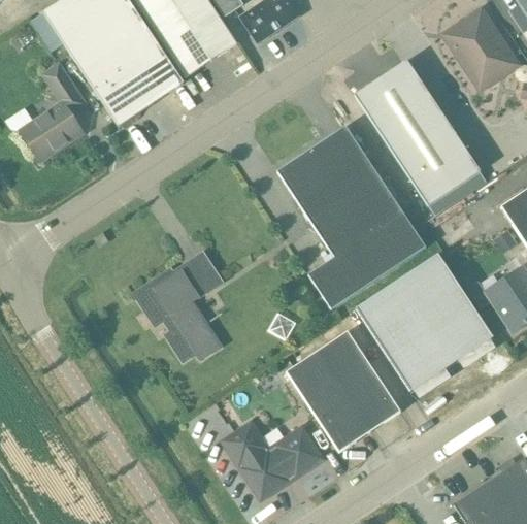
[(61,0),(44,11),(32,20),(53,50),(64,42),(119,125),(185,82),(130,0),(61,0)]
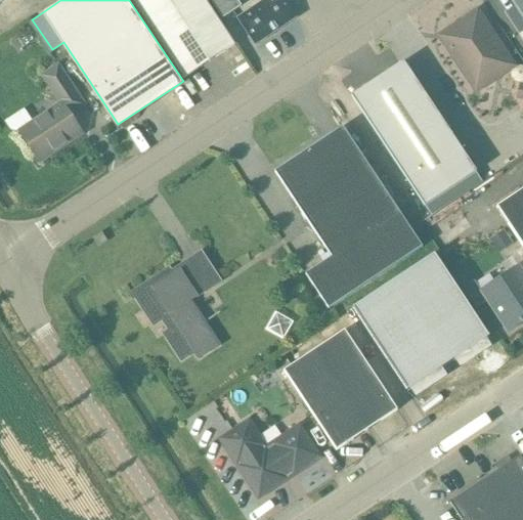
[(224,25),(208,0),(134,0),(173,58),(184,76),(235,42),(224,25)]
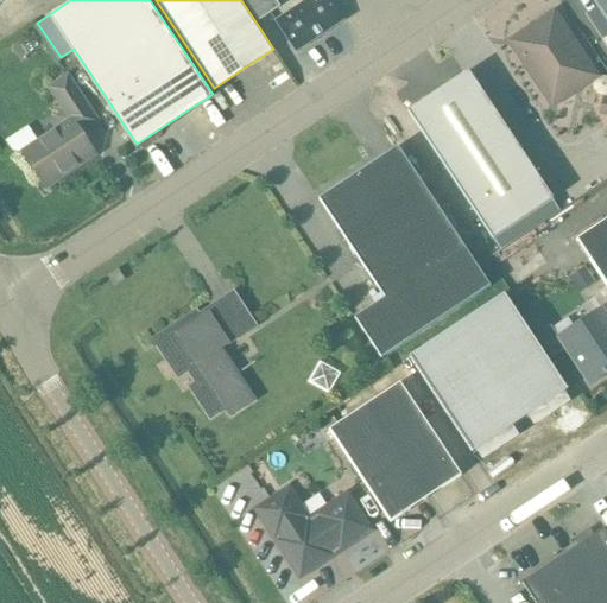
[(282,4),(279,0),(247,0),(259,18),(282,4)]
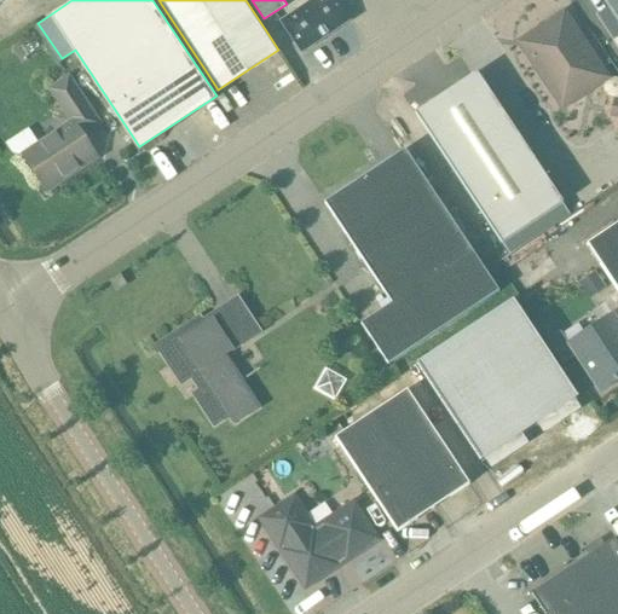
[(351,17),(339,0),(310,0),(282,18),(302,50),(351,17)]
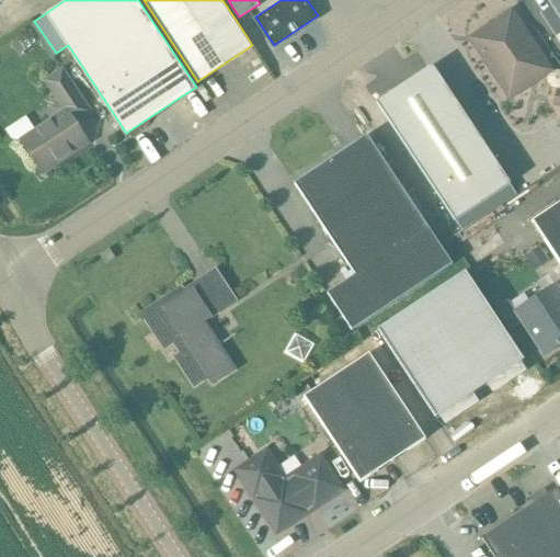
[(558,33),(559,32),(559,0),(550,0),(553,4),(543,11),(558,33)]
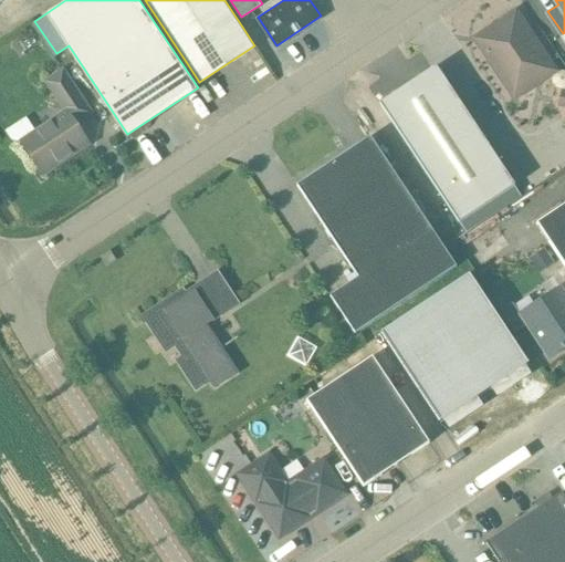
[(555,72),(516,12),(503,21),(502,22),(502,23),(502,24),(502,25),(498,29),(498,28),(497,28),(495,27),(494,27),(493,28),(479,37),(519,96),(555,72)]
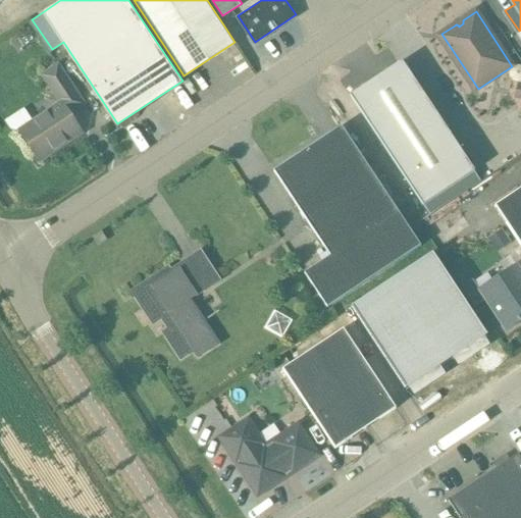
[(475,168),(403,59),(351,93),(423,203),(424,202),(475,168)]
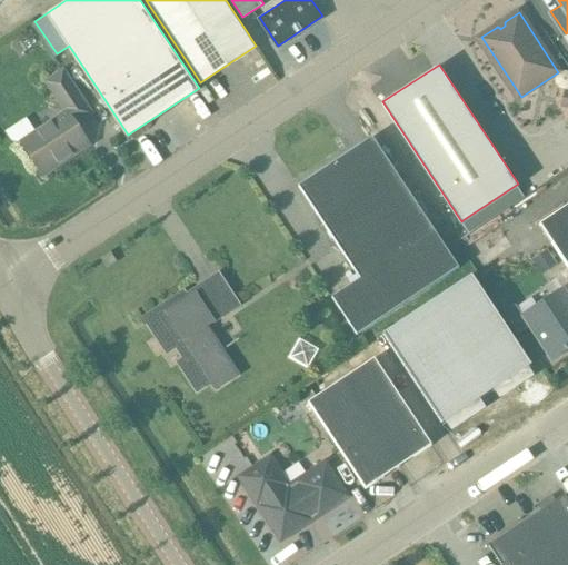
[(92,111),(63,68),(47,79),(67,110),(22,140),(43,172),(90,141),(77,121),(92,111)]
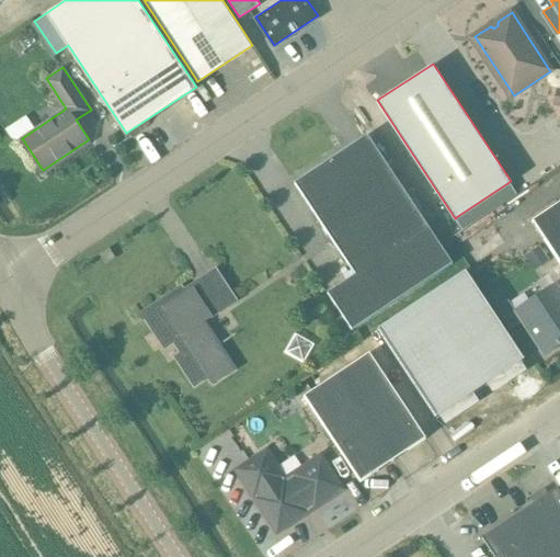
[(453,262),(368,133),(295,181),(356,272),(328,291),(353,328),(453,262)]
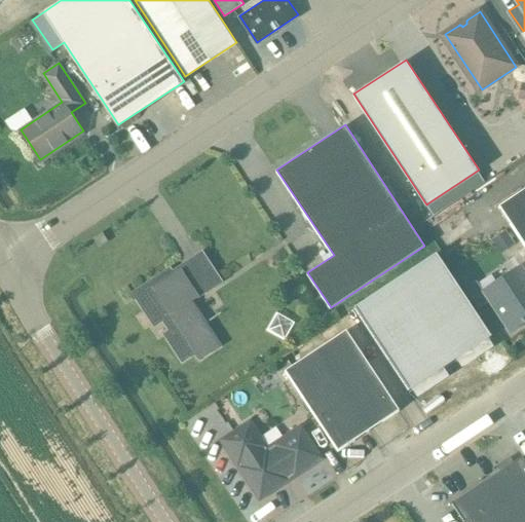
[(479,170),(427,203),(435,214),(485,180),(479,170)]
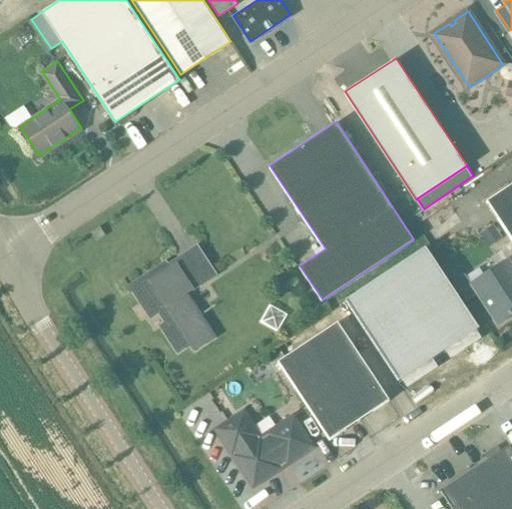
[(511,182),(487,199),(511,236),(511,182)]
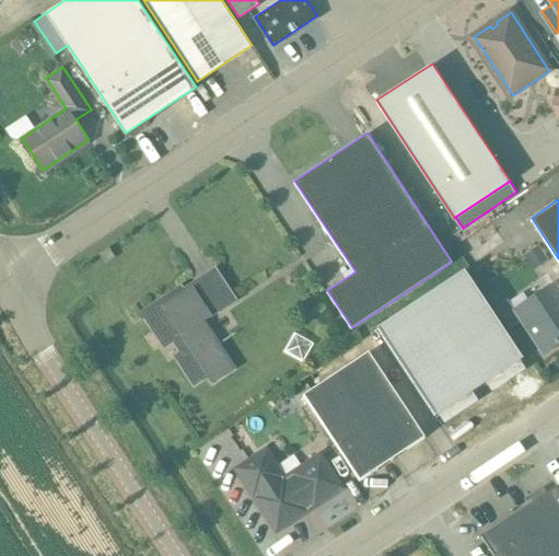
[(539,242),(525,252),(534,264),(548,254),(539,242)]
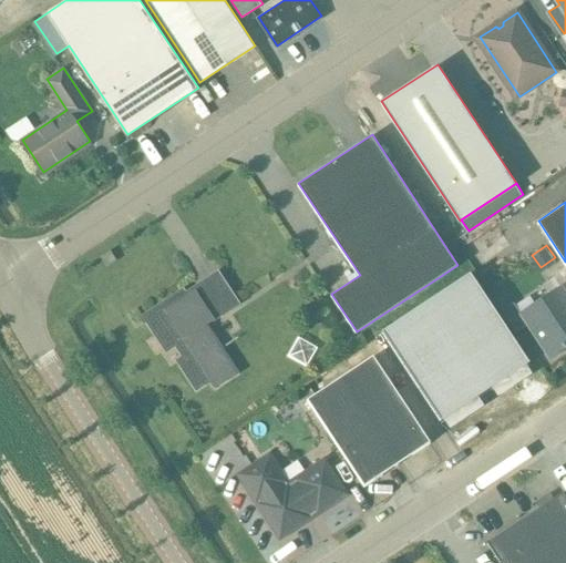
[(238,302),(218,270),(192,288),(194,292),(188,295),(184,288),(145,314),(167,348),(176,341),(185,355),(179,359),(197,387),(211,378),(216,385),(238,370),(206,323),(238,302)]
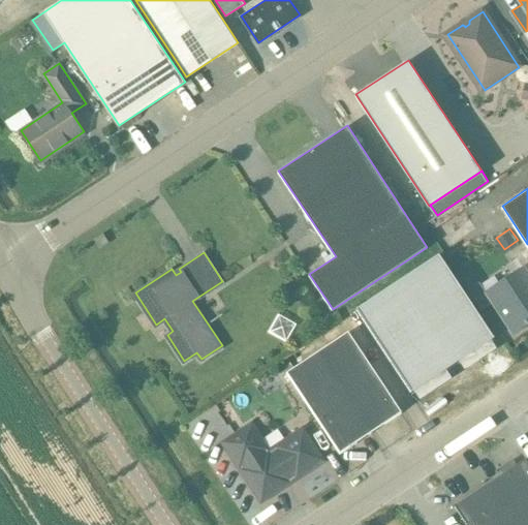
[(439,253),(356,308),(411,391),(495,336),(439,253)]
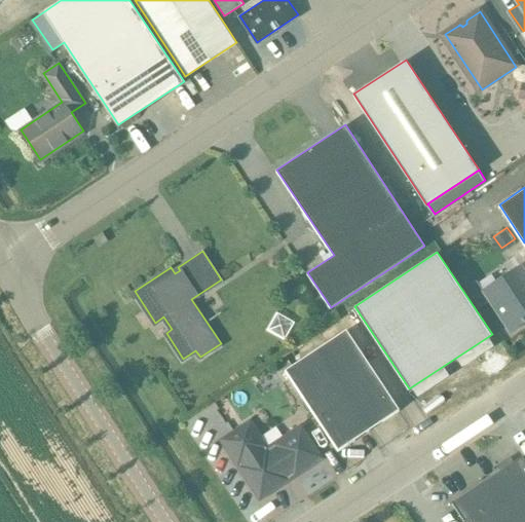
[(524,269),(521,264),(494,282),(500,291),(489,298),(511,330),(524,321),(524,269)]
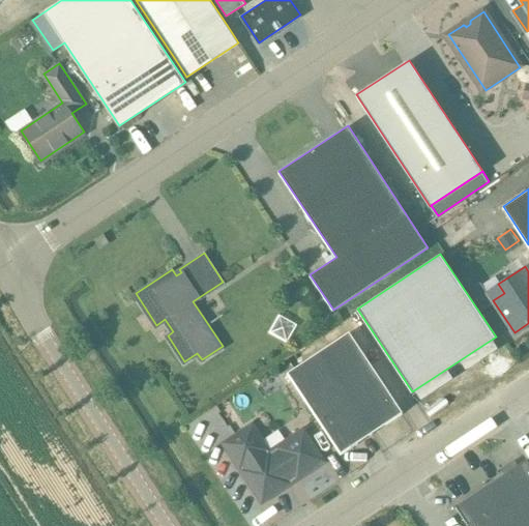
[(319,351),(372,433),(403,412),(349,331),(319,351)]
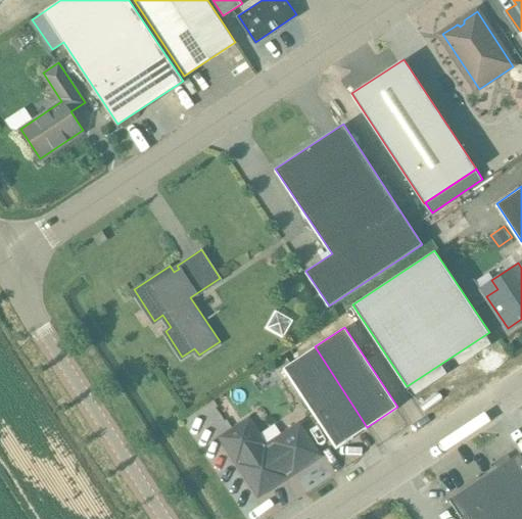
[(367,427),(315,346),(285,366),(336,446),(367,427)]
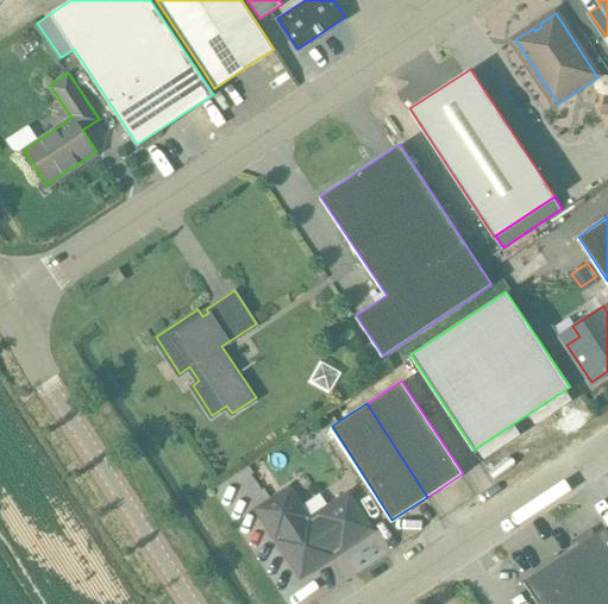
[(311,517),(289,486),(258,508),(302,574),(333,553),(331,549),(340,543),(343,547),(373,528),(349,492),(311,517)]
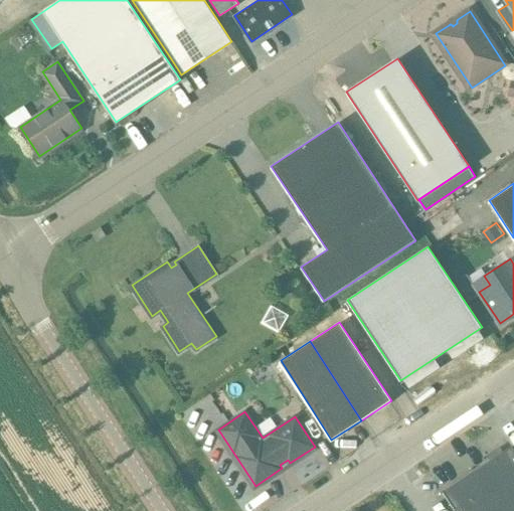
[(503,452),(500,446),(488,454),(491,460),(443,492),(455,510),(457,508),(458,510),(513,510),(513,450),(511,447),(503,452)]
